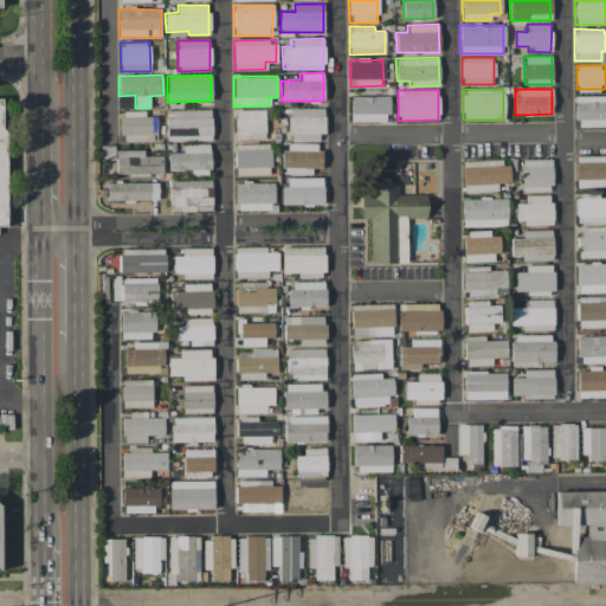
[(575,127),(605,126),(605,95),(575,96),(575,127)]
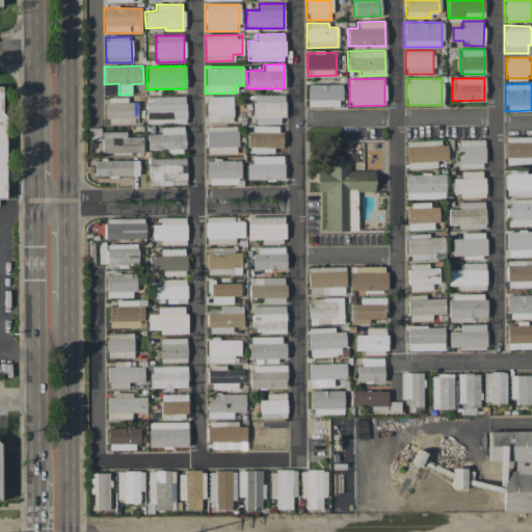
[(308,107),(341,106),(341,84),(308,84),(308,107)]
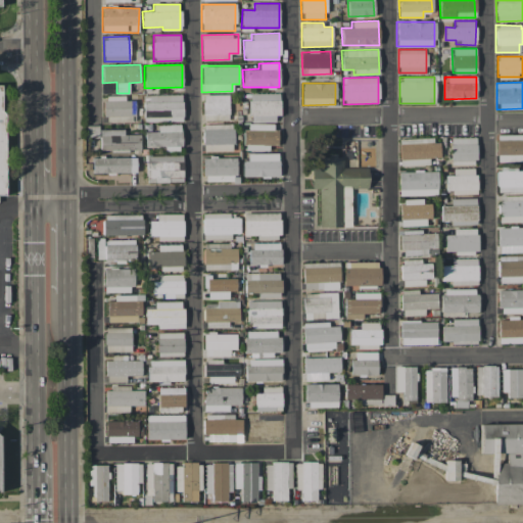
[(183,121),(182,94),(143,95),(144,122),(183,121)]
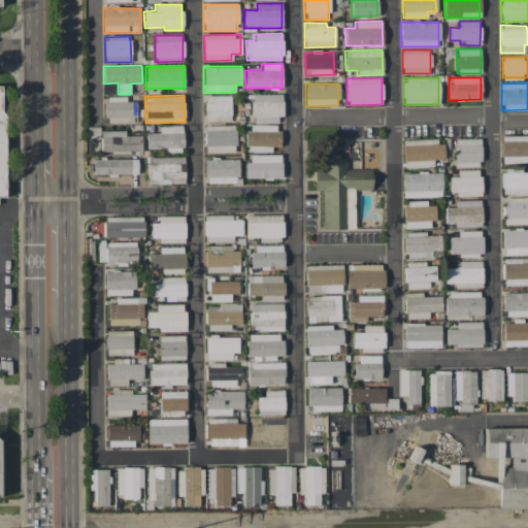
[(230,95),(204,96),(204,121),(231,121),(230,95)]
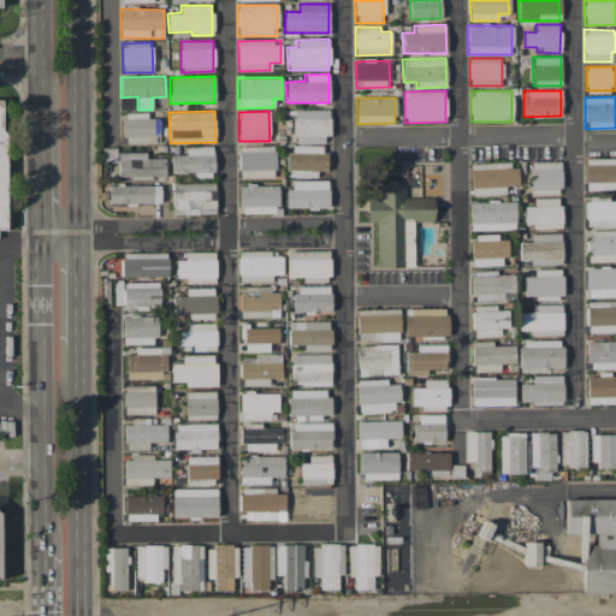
[(329,111),(294,111),(294,143),(329,143),(329,111)]
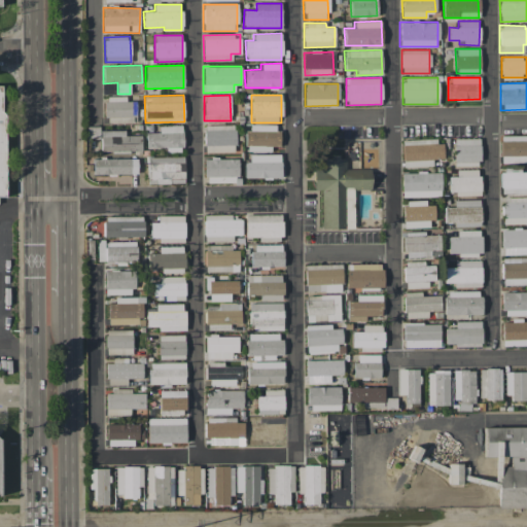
[(126,97),(105,97),(106,124),(136,123),(136,101),(126,101),(126,97)]
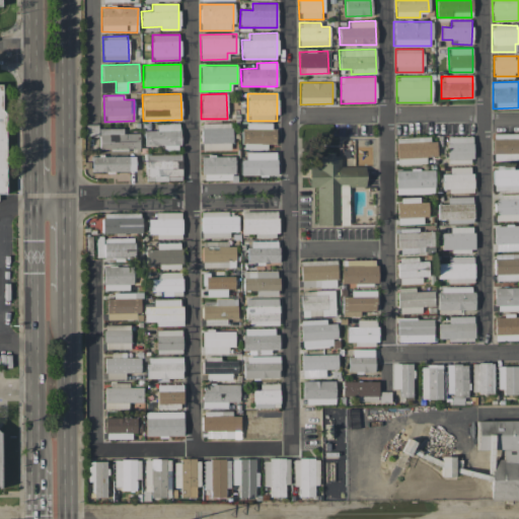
[(144,146),(163,145),(164,150),(179,149),(178,123),(156,124),(156,131),(143,131),(144,146)]
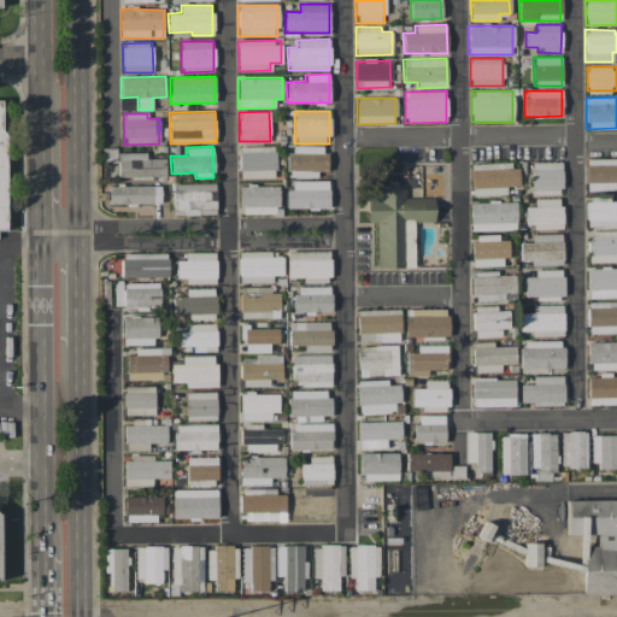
[(275,146),(239,147),(240,178),(275,177),(275,146)]
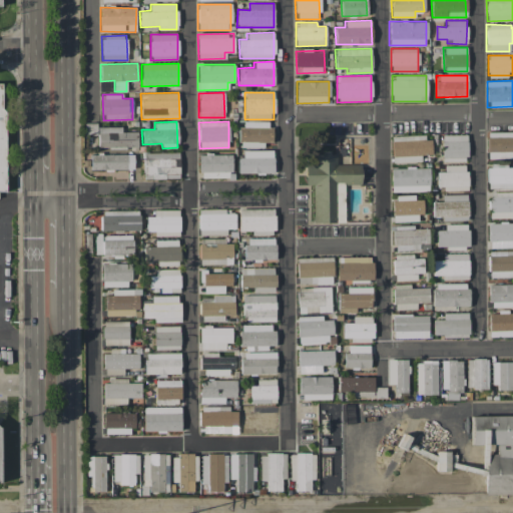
[(271,142),(271,121),(239,121),(239,147),(264,147),(264,142),(271,142)]
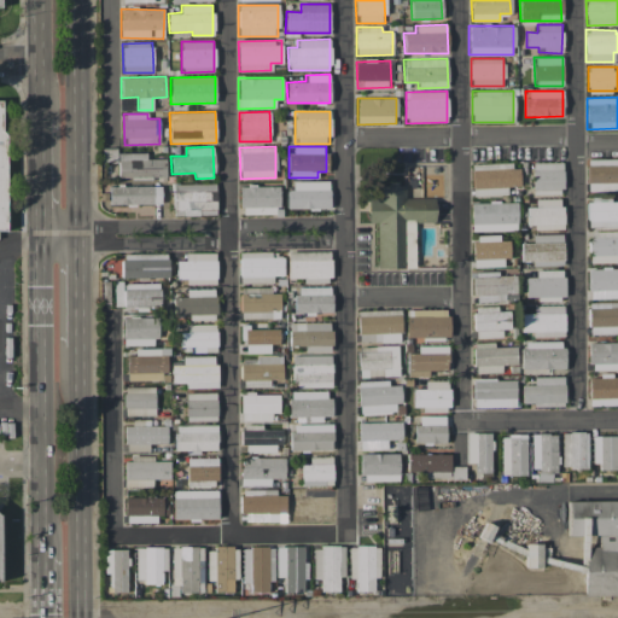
[(116,147),(101,147),(101,162),(116,162),(116,147)]
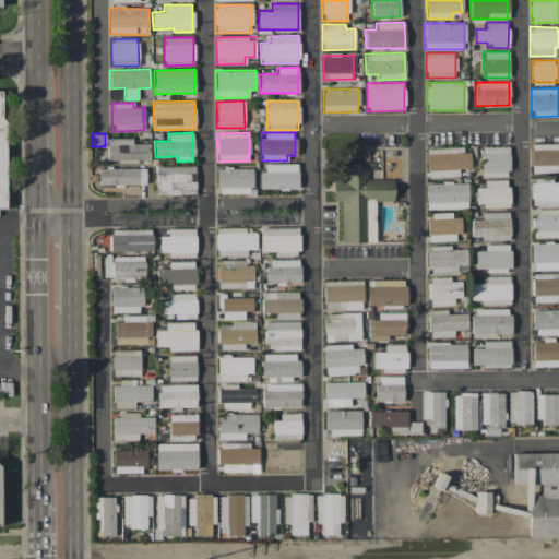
[(150,144),(132,143),(132,138),(107,138),(106,159),(150,161),(150,144)]
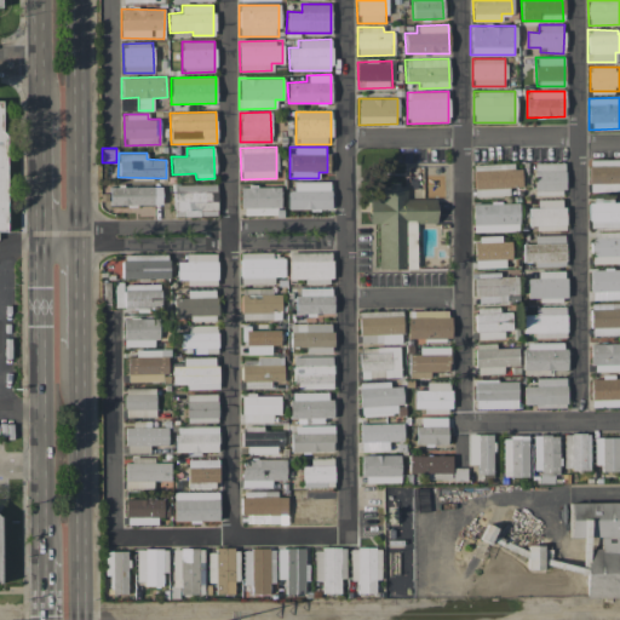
[(619,191),(619,183),(619,165),(619,160),(589,160),(589,191),(619,191)]
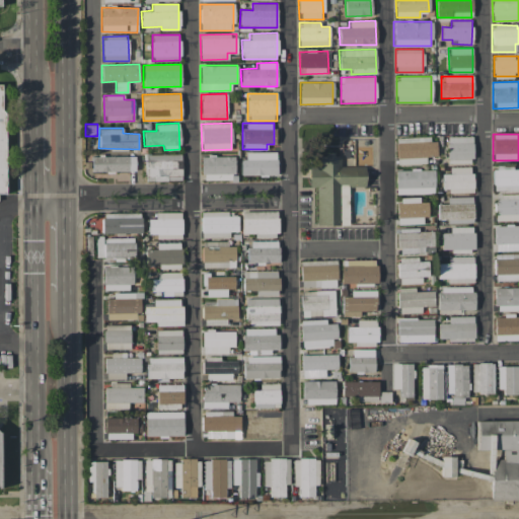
[(471,136),(446,137),(446,163),(472,163),(471,136)]
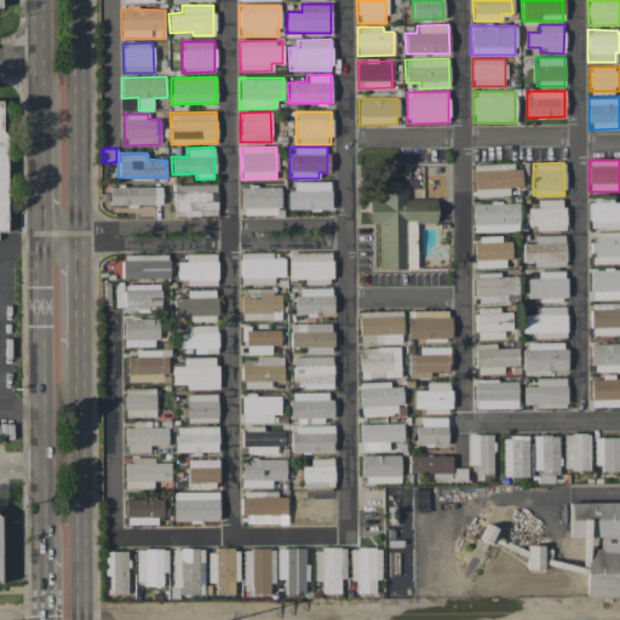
[(472,165),(474,196),(509,195),(509,188),(521,187),(521,164),(472,165)]
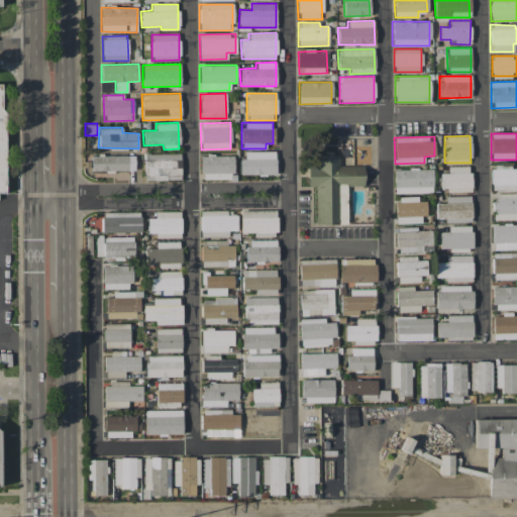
[(143,153),(144,181),(181,181),(180,153),(143,153)]
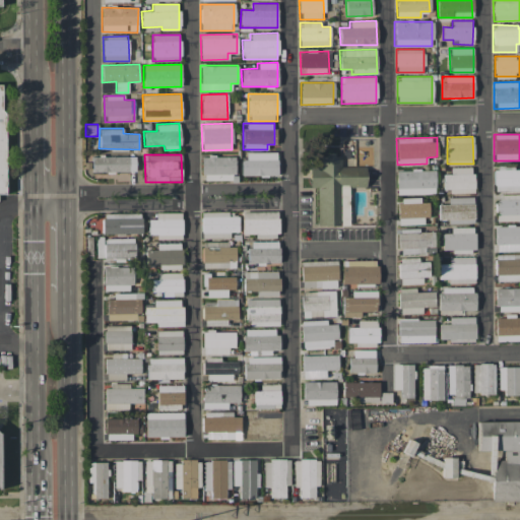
[(348,225),(348,187),(365,187),(366,167),(341,167),(341,155),(317,154),(317,168),(309,167),(309,188),(317,188),(317,225),(348,225)]
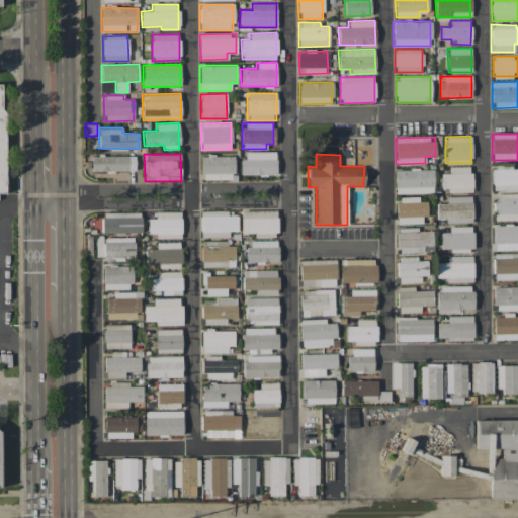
[(135,156),(91,155),(91,171),(135,172),(135,156)]
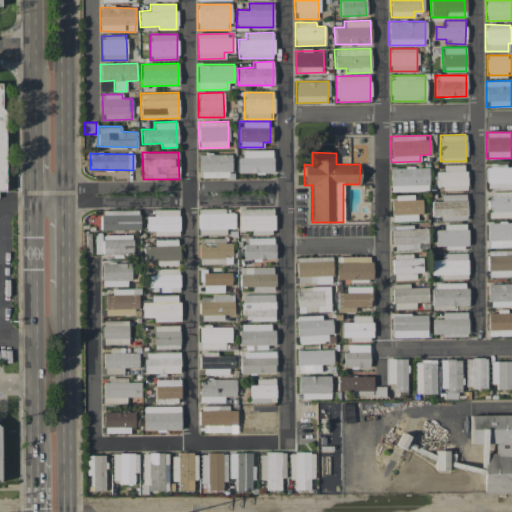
[(231,154),(198,154),(198,177),(231,177),(231,154)]
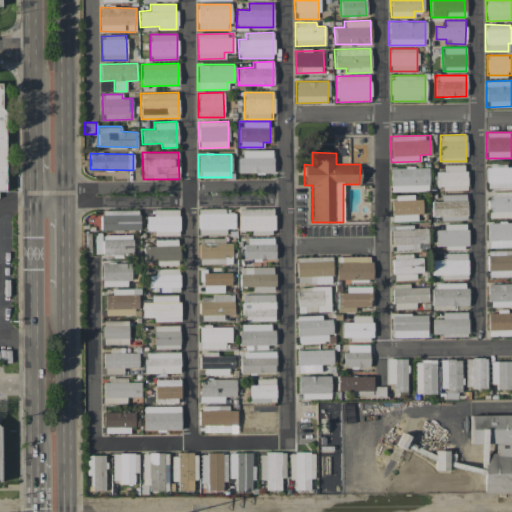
[(466,189),(465,164),(443,165),(443,171),(437,171),(437,189),(466,189)]
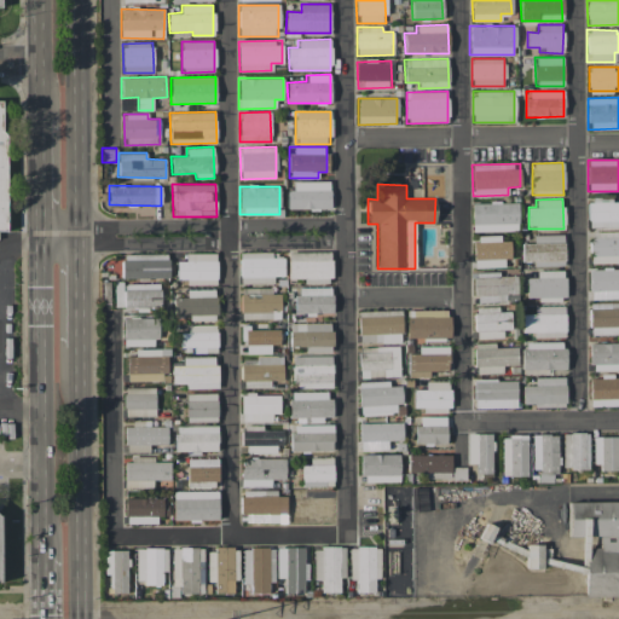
[(588,229),(618,227),(618,220),(618,219),(618,198),(586,201),(588,229)]
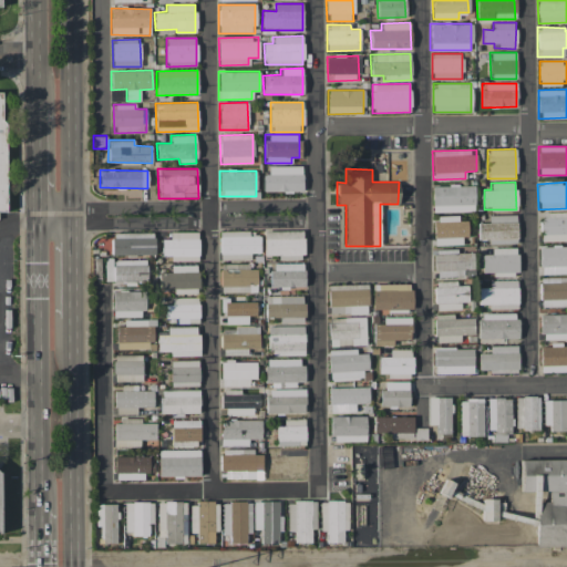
[(473,185),(432,186),(432,213),(474,212),(473,185)]
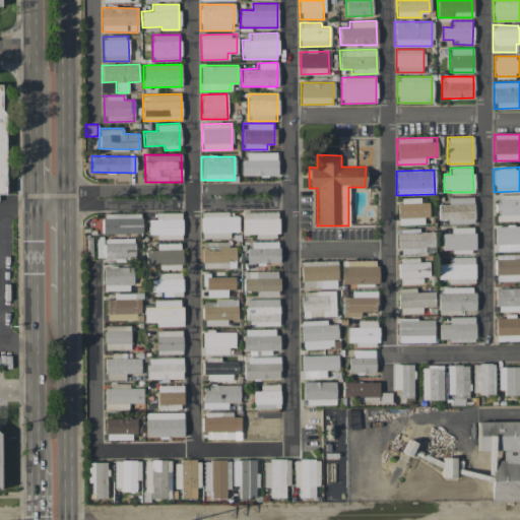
[(519,195),(496,196),(496,221),(519,221),(519,214),(519,213),(519,195)]
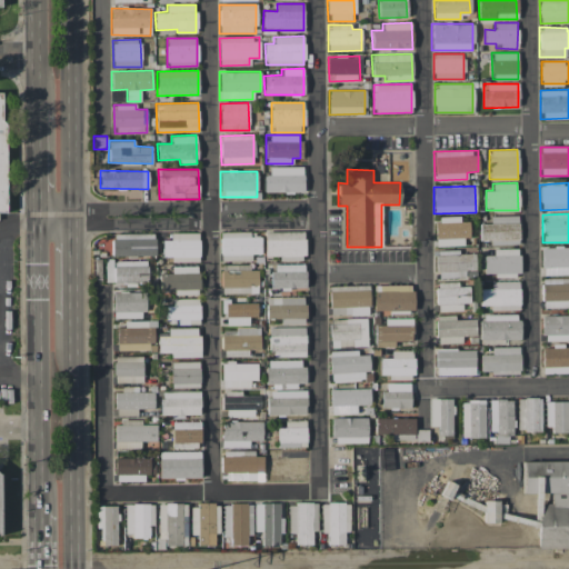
[(519,243),(518,216),(490,216),(490,223),(479,223),(480,240),(489,240),(489,245),(519,243)]
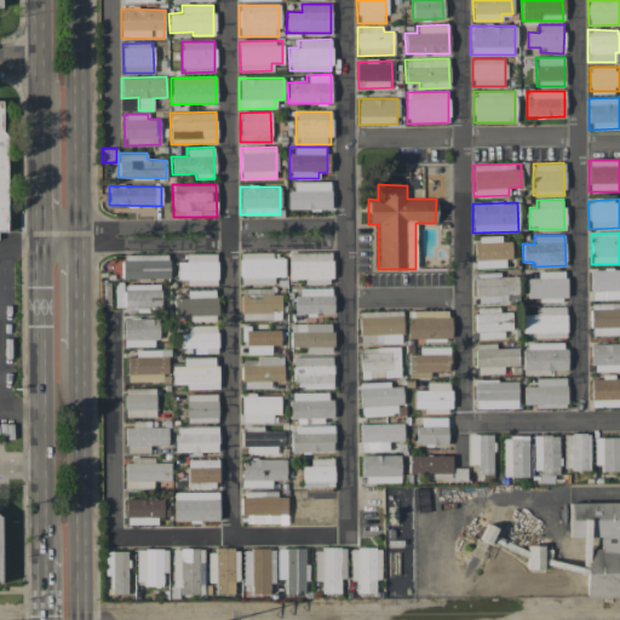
[(475,268),(509,267),(507,237),(474,237),(475,268)]
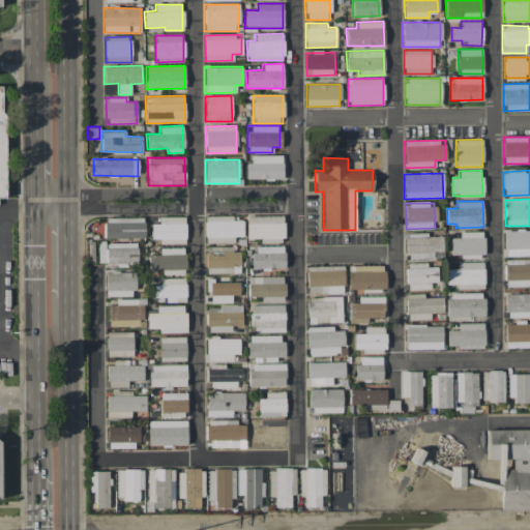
[(234,242),(234,237),(243,236),(242,221),(232,222),(232,215),(205,216),(205,243),(234,242)]
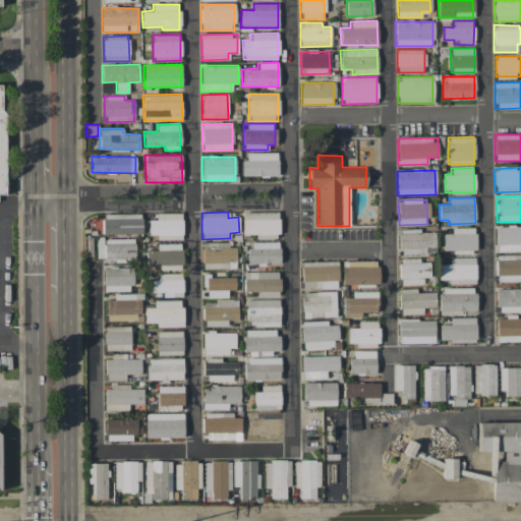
[(278,212),(242,212),(242,237),(278,236),(278,212)]
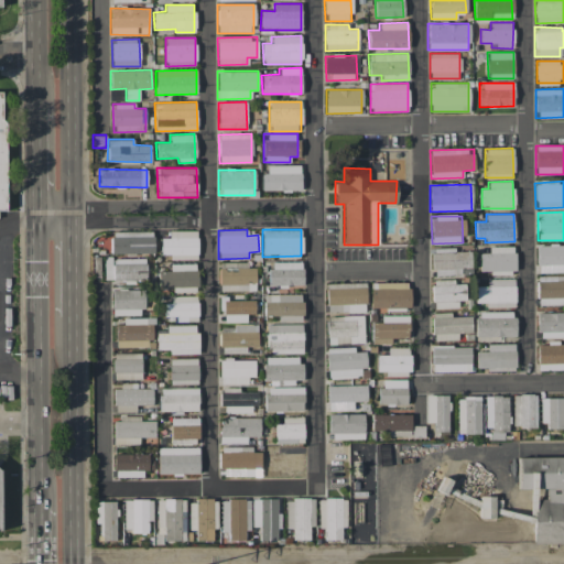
[(110,231),(111,253),(153,253),(153,231),(110,231)]
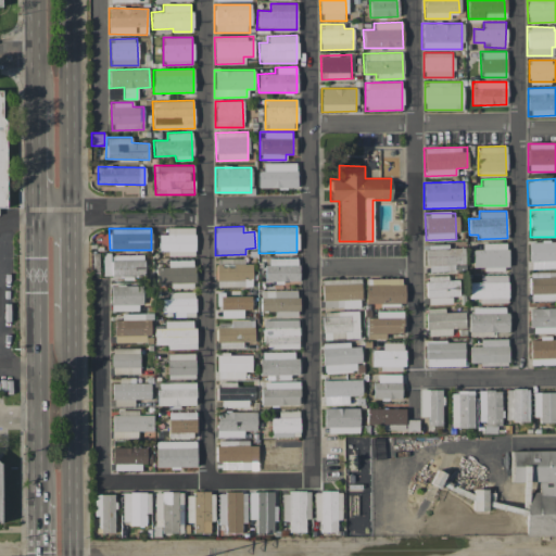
[(194,228),(166,228),(166,234),(159,234),(159,254),(194,254),(194,228)]
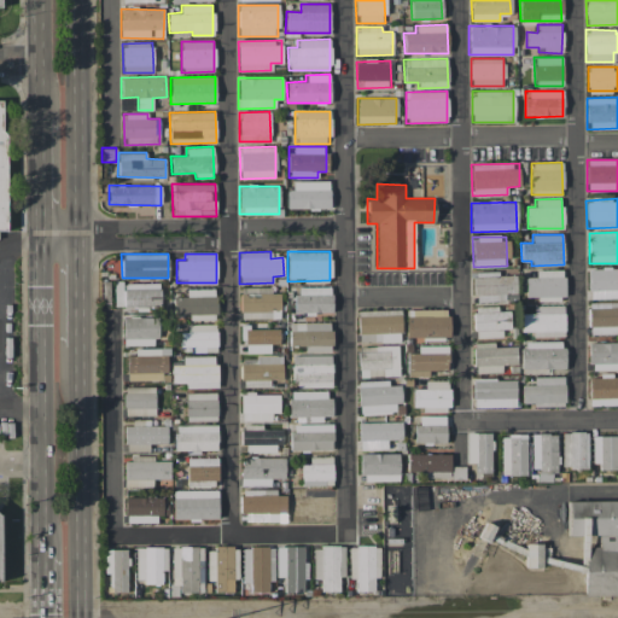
[(525,278),(525,298),(564,297),(564,269),(536,270),(536,278),(525,278)]
